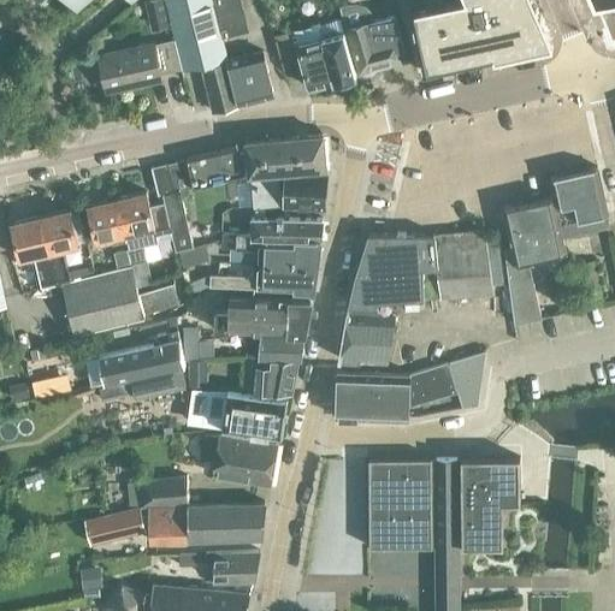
[(69,0),(77,11),(90,0),(69,0)]
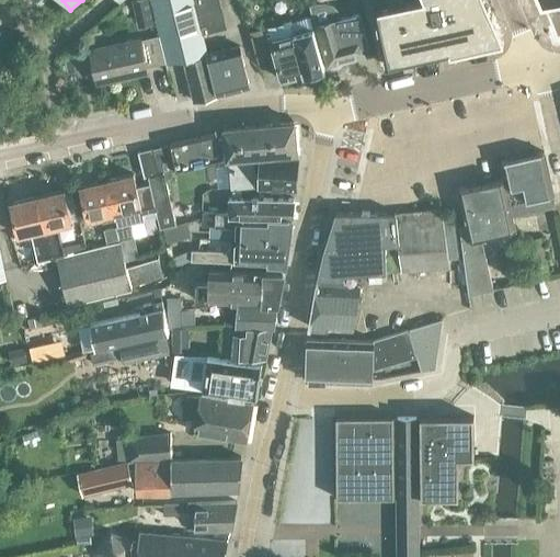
[(149,0),(160,40),(167,66),(167,67),(183,63),(194,104),(216,99),(216,98),(249,90),(239,49),(207,57),(203,36),(225,31),(217,0),(149,0)]
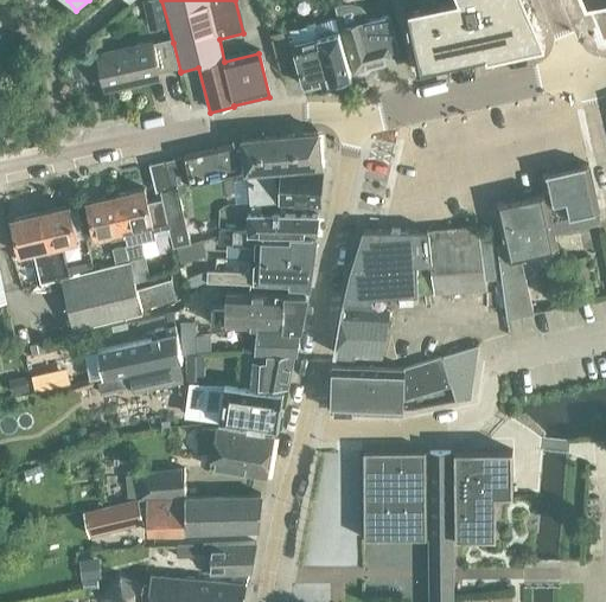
[(458,0),(459,0),(404,13),(419,75),(543,46),(536,31),(538,30),(525,0),(458,0)]
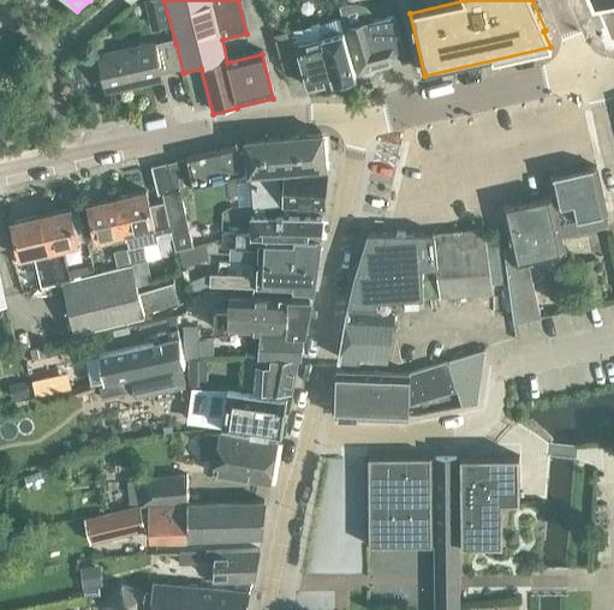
[(341,7),(340,7),(346,29),(358,76),(361,76),(364,78),(373,76),(375,72),(407,64),(394,16),(374,22),(371,13),(367,7),(358,5),(350,5),(341,7)]
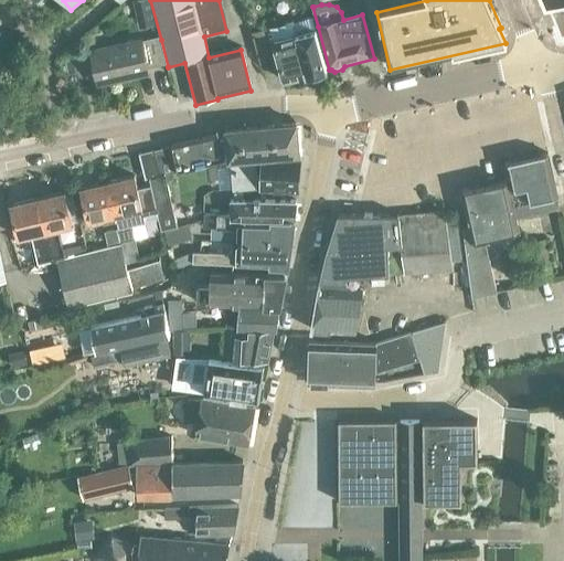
[(322,78),(326,73),(311,20),(251,35),(258,67),(278,63),(284,84),(306,78),(312,82),(322,80),(322,78)]
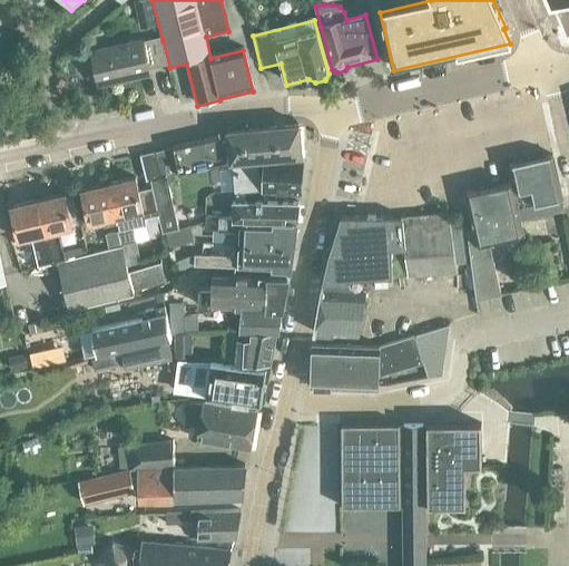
[(147,72),(169,67),(163,40),(141,45),(141,44),(91,54),(99,88),(148,78),(147,72)]
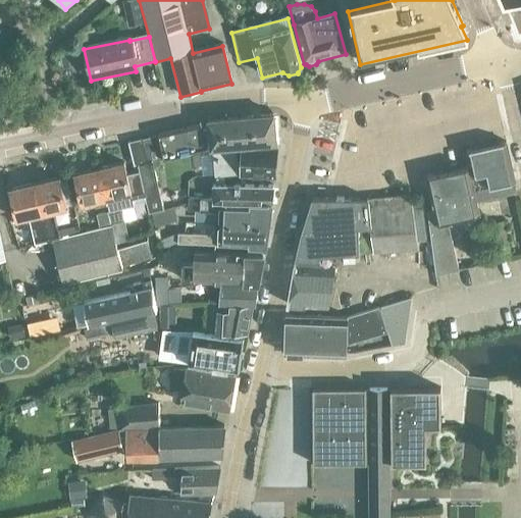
[(185,131),(158,138),(163,161),(187,155),(187,154),(210,149),(210,151),(243,148),(243,152),(276,155),(273,116),(267,117),(208,122),(209,128),(203,131),(202,126),(185,131)]
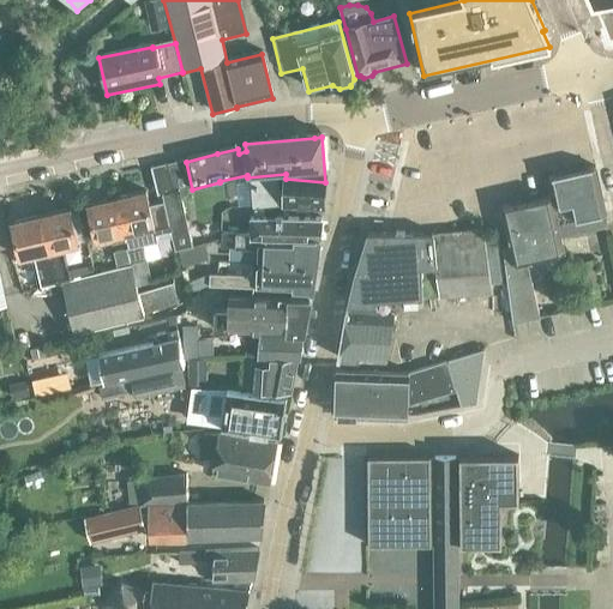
[(186,162),(150,170),(156,198),(161,197),(179,193),(192,190),(186,162)]
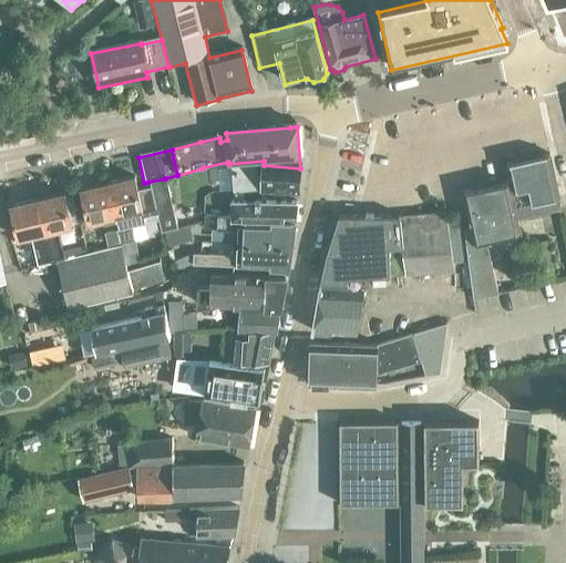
[(510,183),(507,183),(513,211),(558,200),(548,156),(505,166),(510,183)]
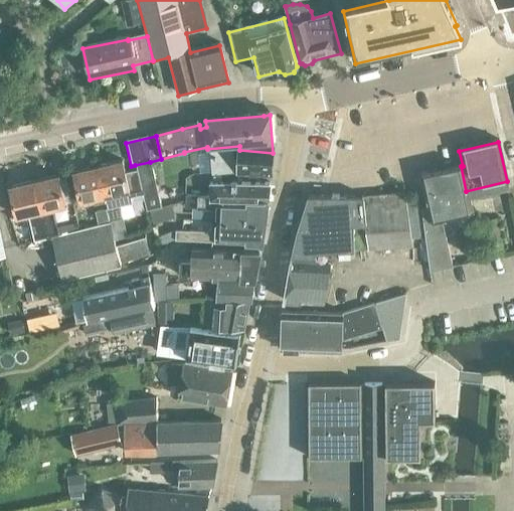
[(271,178),(273,153),(239,150),(238,161),(232,161),(231,152),(212,153),(214,175),(233,174),(233,170),(237,170),(237,175),(271,178)]
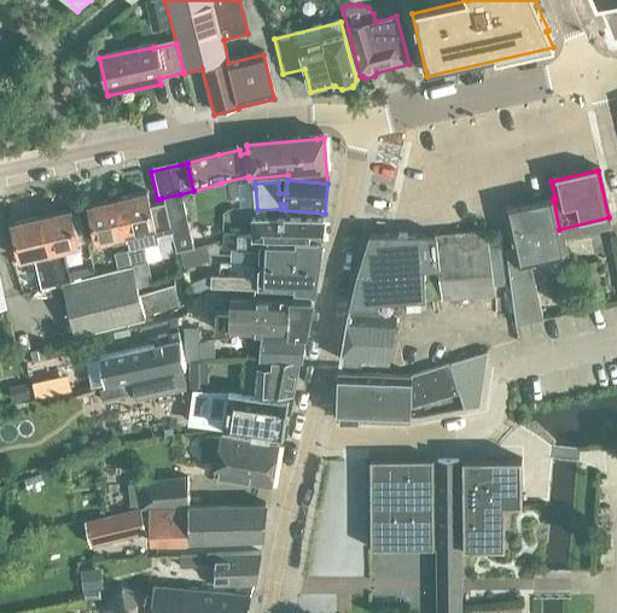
[(193,251),(180,194),(162,198),(164,206),(172,235),(175,256),(181,255),(193,251)]
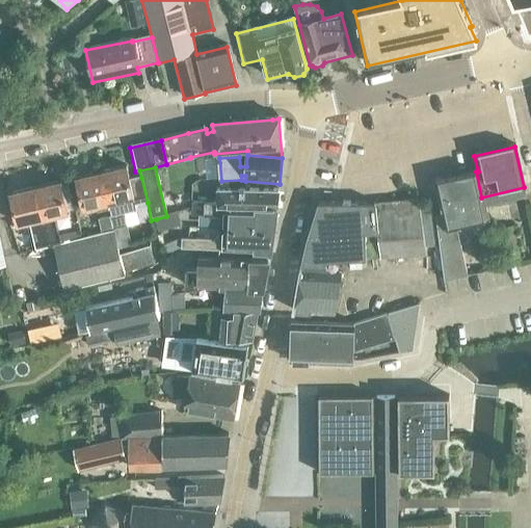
[(129,181),(126,168),(101,174),(109,210),(114,230),(126,227),(124,215),(136,212),(134,206),(148,203),(141,178),(129,181)]
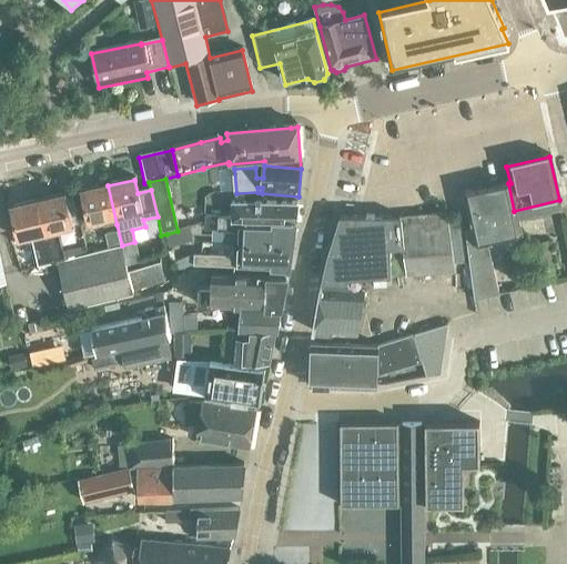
[(520,237),(514,211),(508,183),(462,194),(471,231),(463,232),(475,301),(498,298),(488,244),(520,237)]
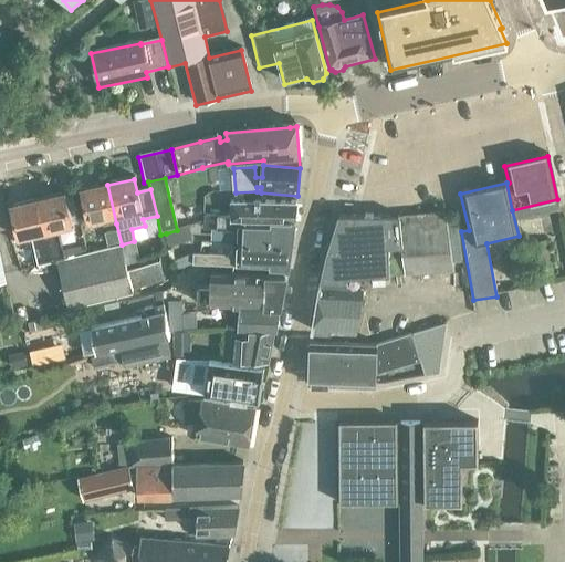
[(107,185),(81,191),(90,230),(116,224),(107,185)]
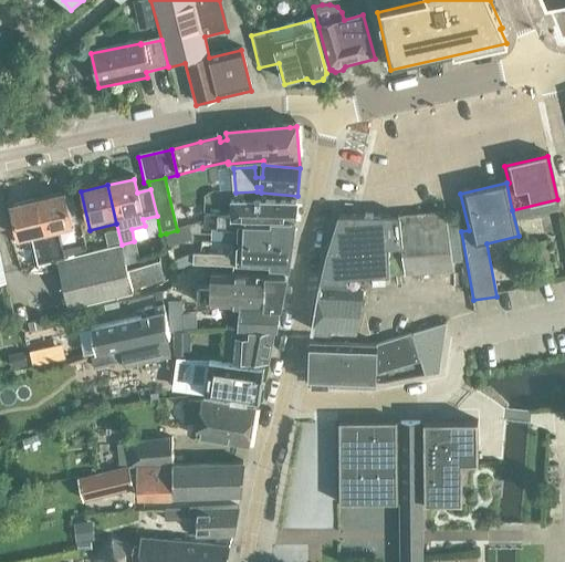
[(64,195),(38,201),(52,262),(81,256),(79,249),(63,252),(58,231),(72,228),(64,195)]
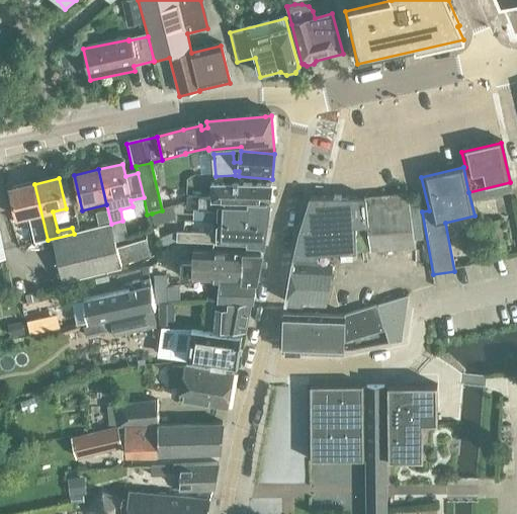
[(34,243),(48,240),(34,184),(9,190),(17,221),(28,219),(34,243)]
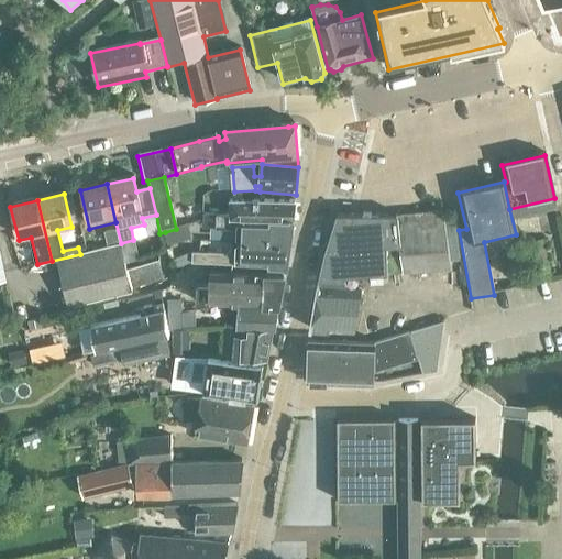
[(228,217),(227,217),(227,221),(294,221),(297,204),(228,203),(228,217)]
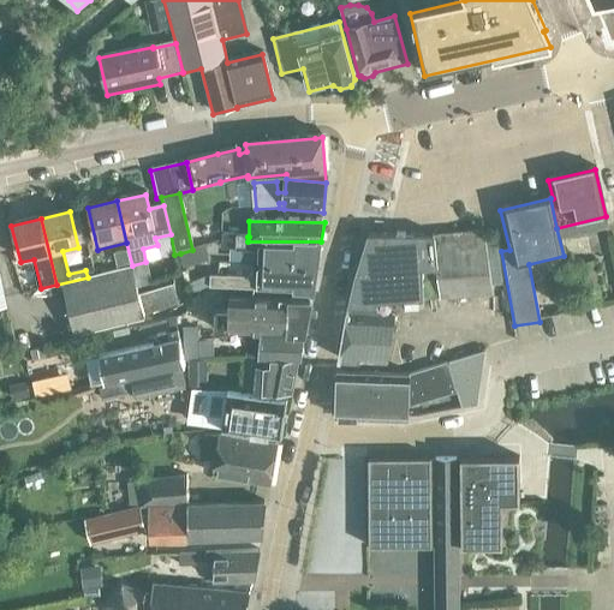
[(359,268),(349,300),(377,303),(439,299),(492,297),(490,287),(502,285),(496,237),(484,238),(484,232),(425,239),(369,238),(365,247),(369,249),(369,270),(359,268)]
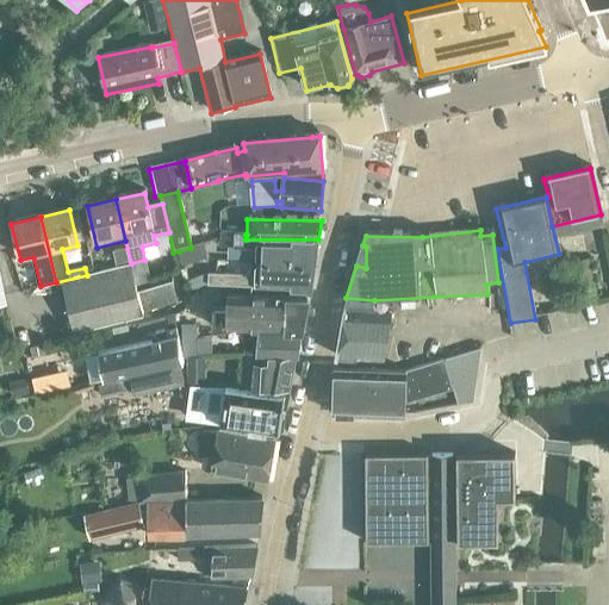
[(255,250),(255,262),(315,266),(318,239),(246,239),(246,235),(221,234),(219,249),(255,250)]
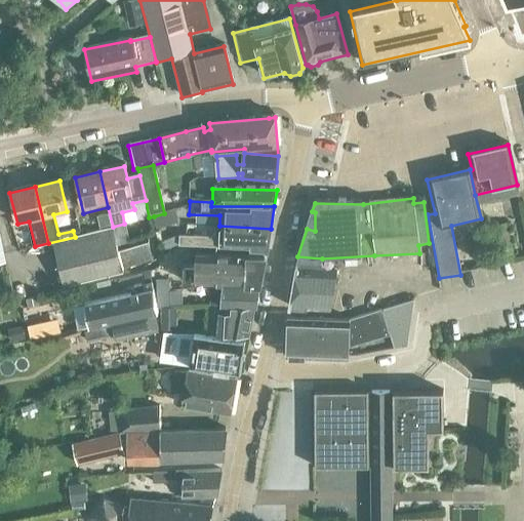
[(164,213),(154,216),(157,230),(177,225),(174,211),(164,213)]
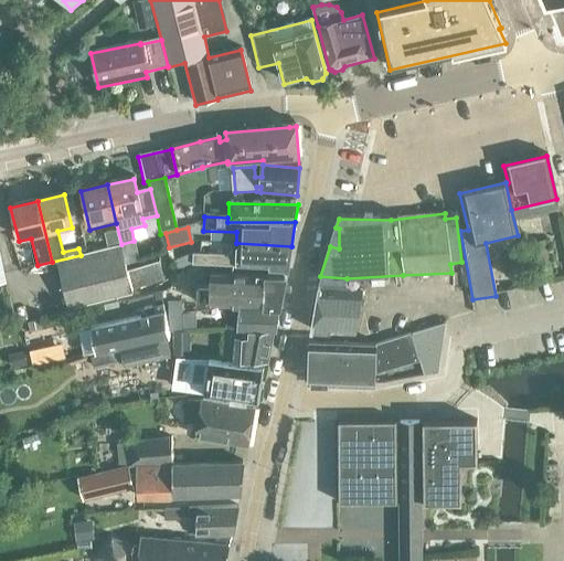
[(106,250),(119,246),(116,233),(104,236),(106,250)]
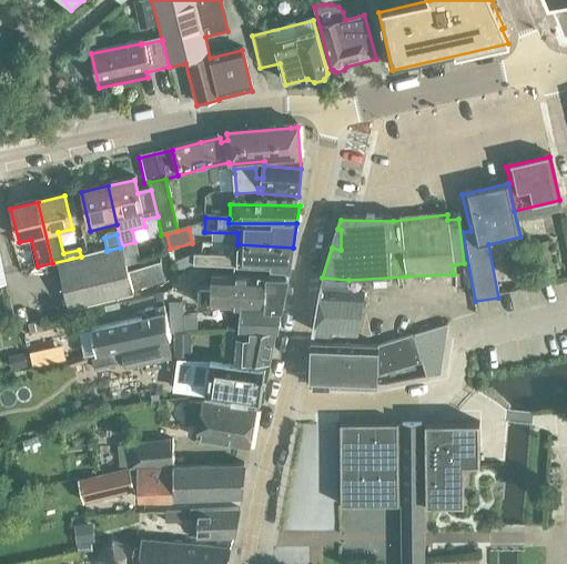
[(286,270),(285,272),(289,272),(293,248),(238,244),(236,258),(194,257),(174,264),(178,272),(190,268),(286,270)]
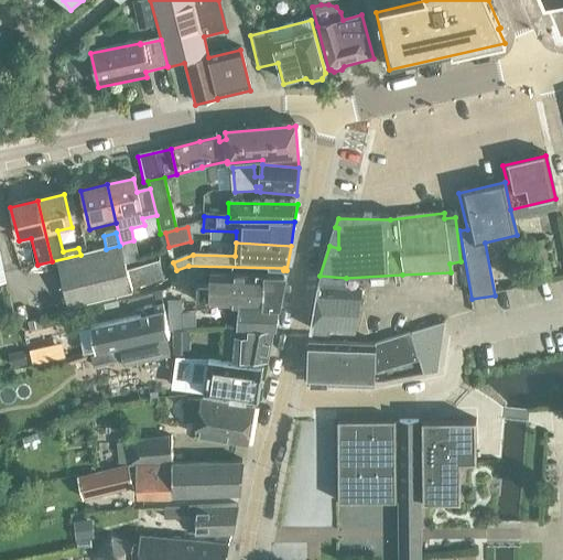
[(131,289),(127,271),(120,246),(55,262),(67,310),(132,294),(131,289)]
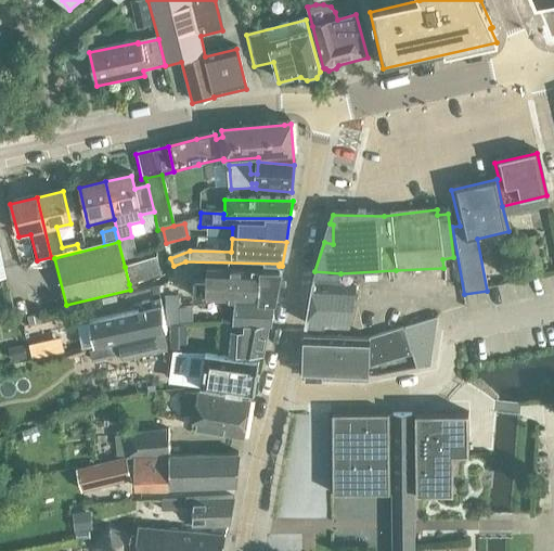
[(155,257),(125,267),(129,284),(160,274),(155,257)]
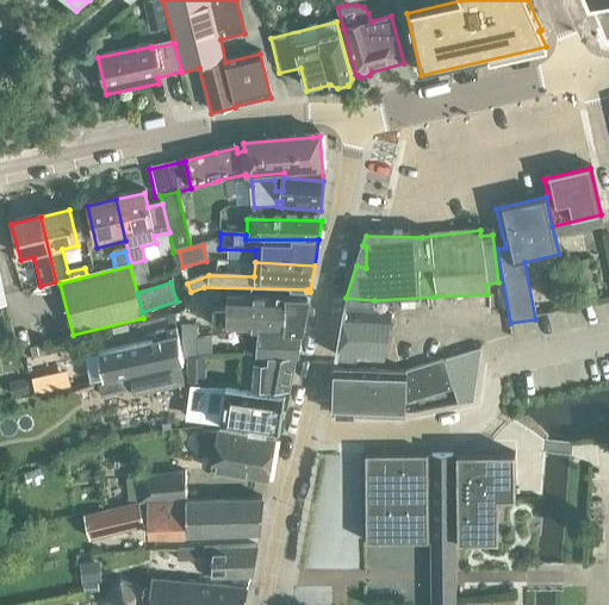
[(225,329),(258,331),(299,332),(304,332),(304,330),(300,322),(302,315),(309,306),(310,300),(285,299),(285,298),(227,295),(225,311),(213,311),(213,330),(224,331),(225,329)]
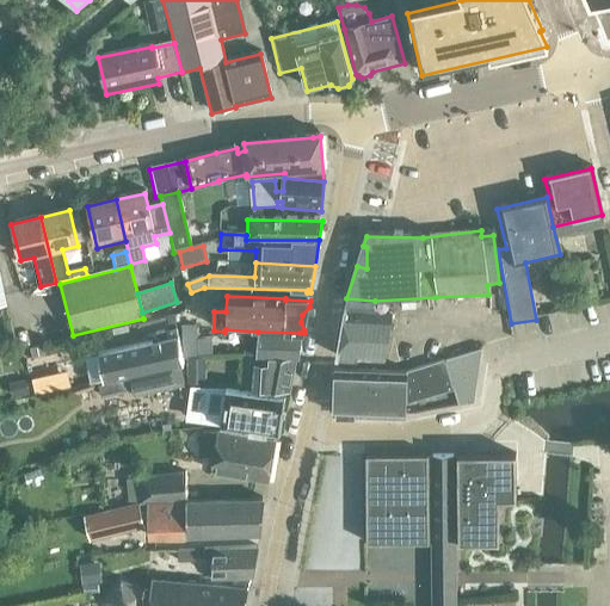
[(374,313),(375,301),(346,298),(337,360),(356,362),(384,363),(393,313),(374,313)]
